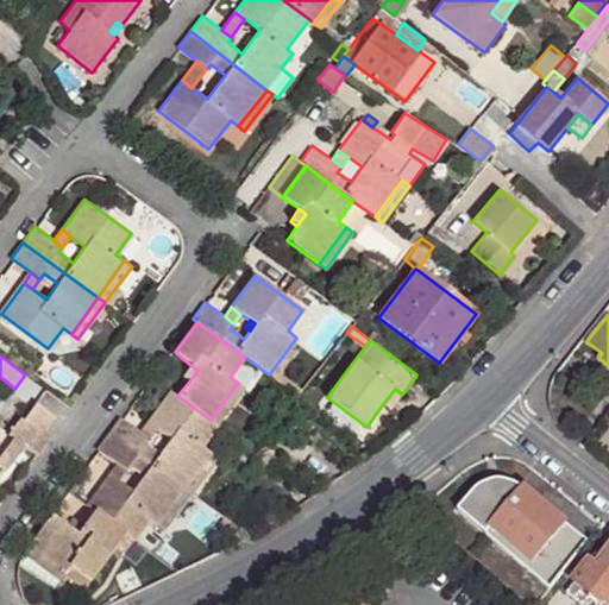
[(283,355),(269,375),(276,379),(280,375),(290,359),(283,355)]
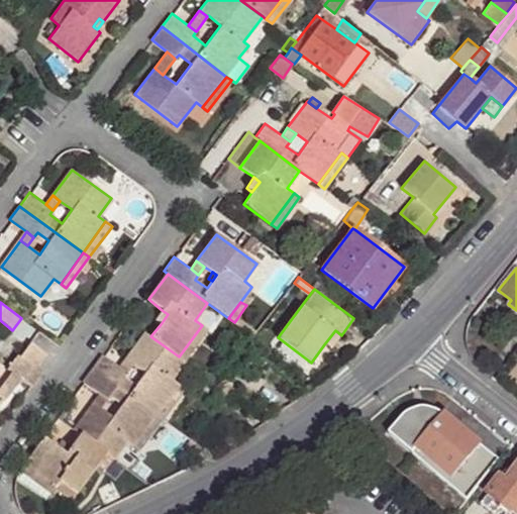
[(162,310),(154,319),(161,324),(168,314),(162,310)]
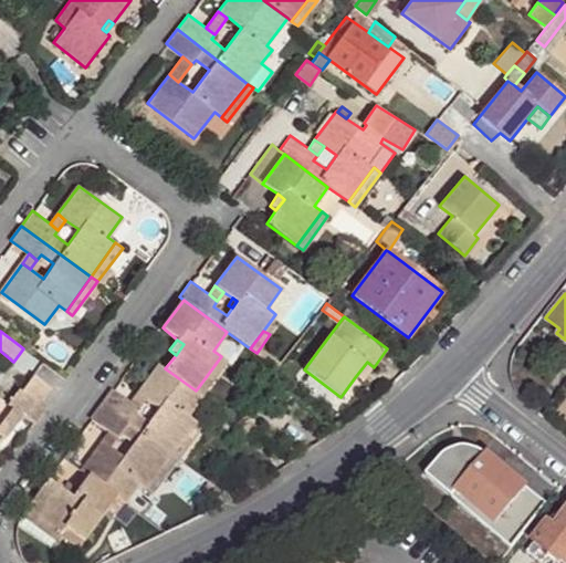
[(260,348),(257,353),(268,362),(271,357),(260,348)]
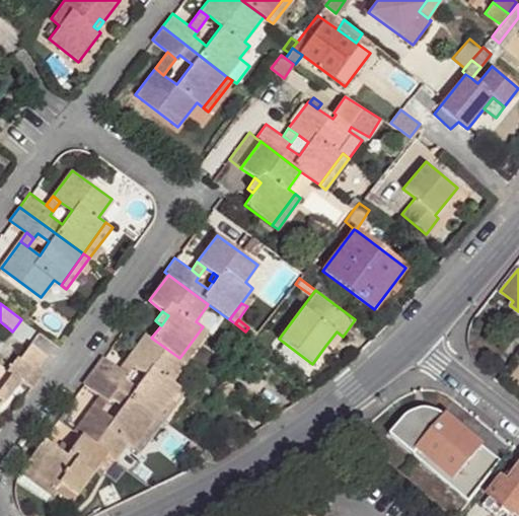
[(208,330),(203,326),(179,358),(184,362),(208,330)]
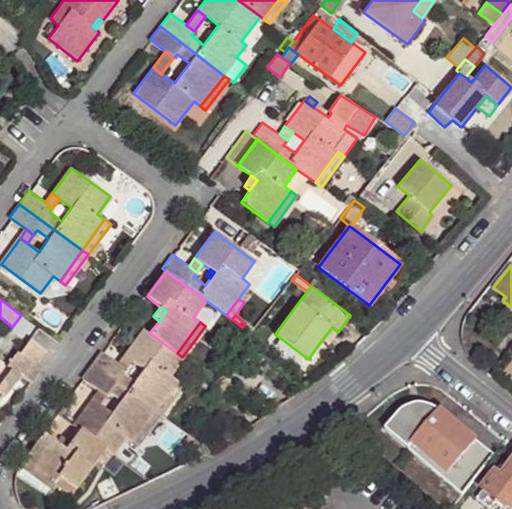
[(245,323),(242,327),(250,332),(253,329),(245,323)]
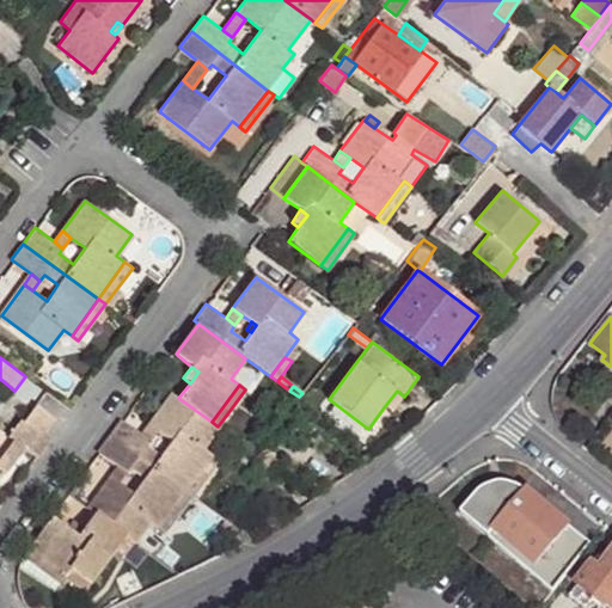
[(397,391),(384,407),(391,413),(404,397),(397,391)]
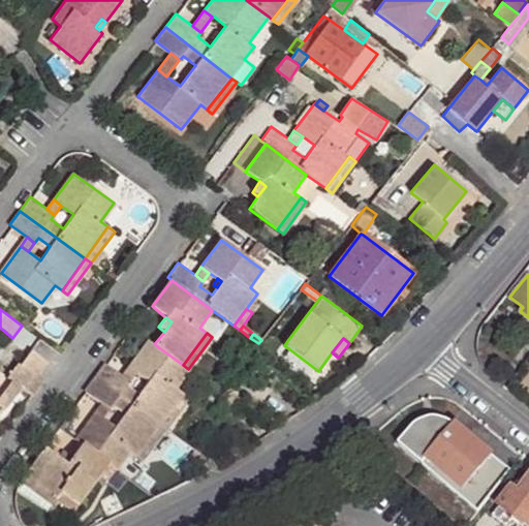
[(104,362),(94,376),(159,424),(183,392),(176,387),(188,369),(183,365),(154,344),(148,339),(128,366),(136,372),(148,381),(138,394),(127,384),(130,380),(122,374),(104,362)]
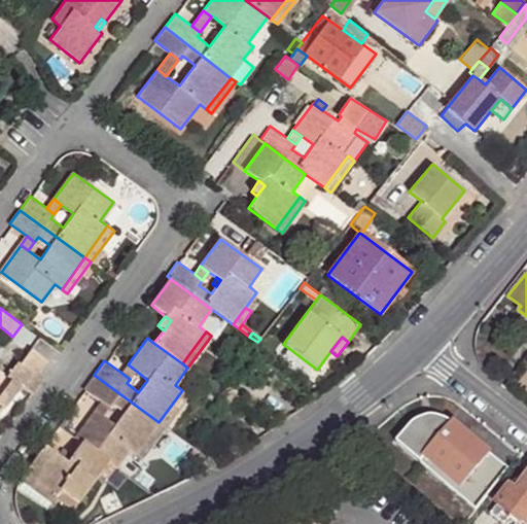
[(31,347),(21,362),(36,375),(48,359),(31,347)]
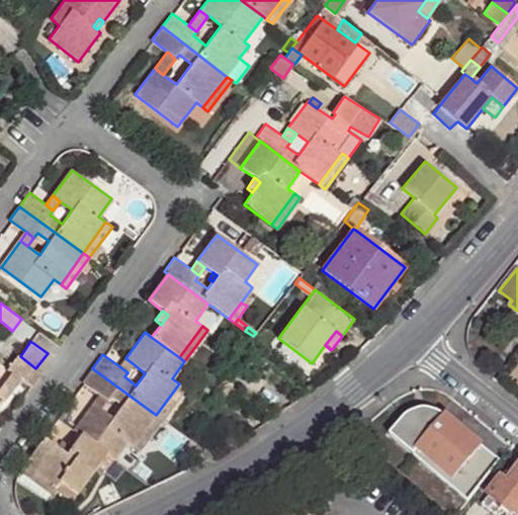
[(18,356),(7,368),(12,371),(20,378),(31,387),(42,373),(35,368),(20,356),(18,356)]
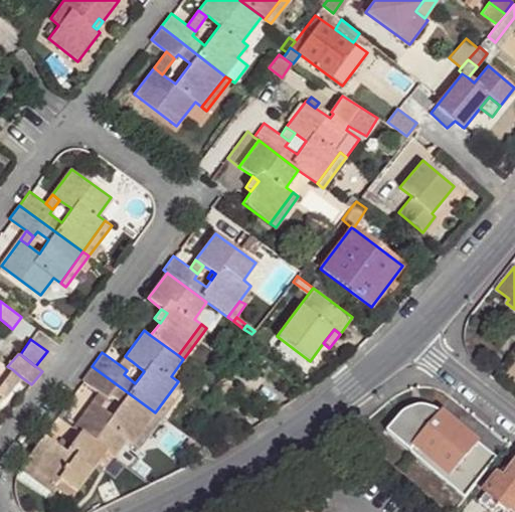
[(125,356),(119,364),(127,370),(133,362),(125,356)]
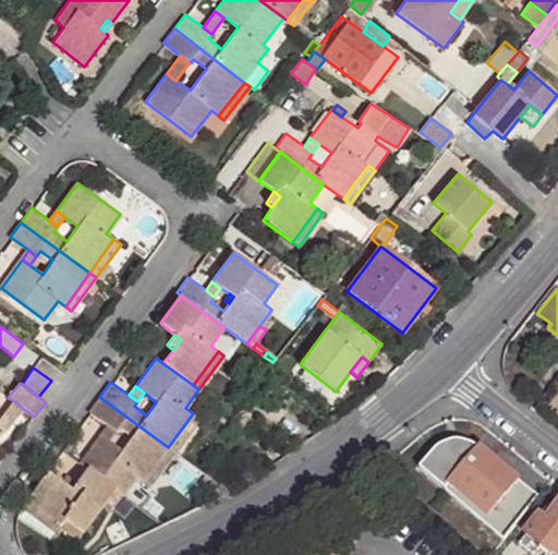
[(100,434),(80,461),(86,467),(116,487),(124,494),(136,475),(144,481),(168,447),(99,397),(89,411),(107,425),(116,432),(119,425),(132,435),(121,449),(109,441),(100,434)]
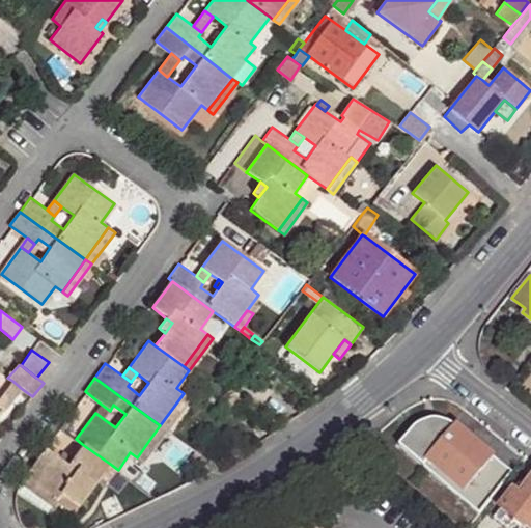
[(21,388),(12,381),(5,390),(15,397),(21,388)]
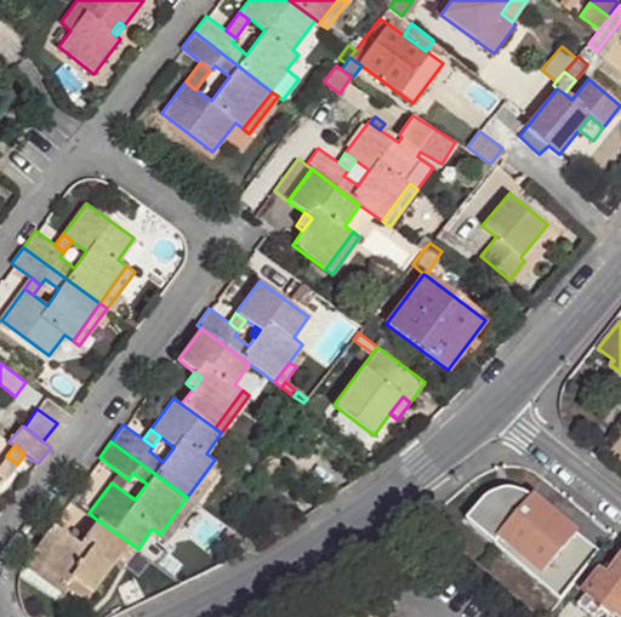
[(266,455),(261,462),(273,470),(278,463),(266,455)]
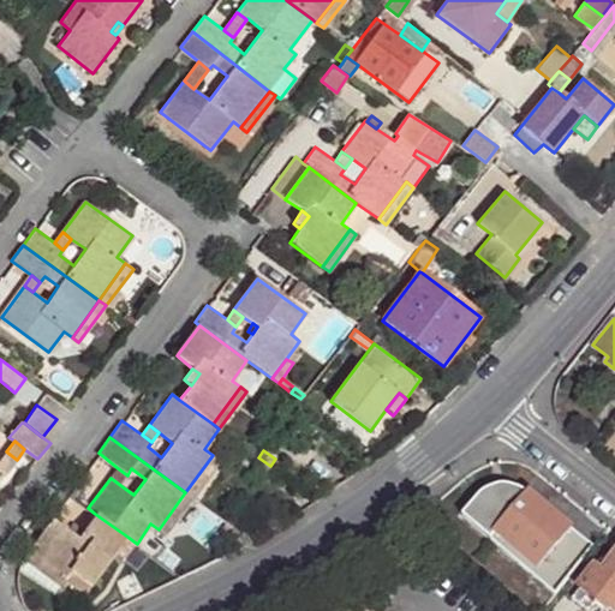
[(0,480),(17,460),(6,451),(0,460),(0,480)]
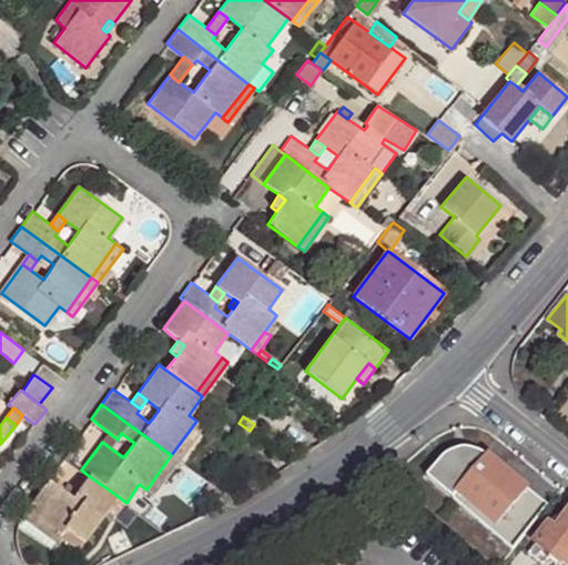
[(196,421),(171,455),(179,460),(203,426),(196,421)]
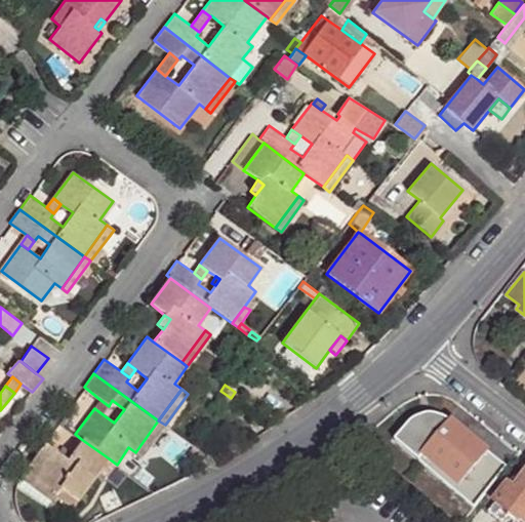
[(220,391),(216,396),(227,403),(231,398),(220,391)]
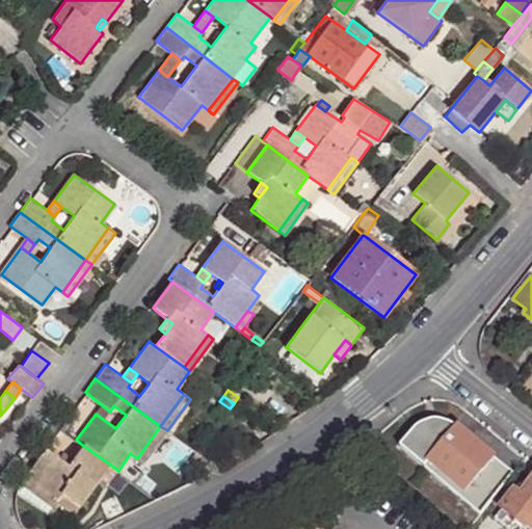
[(102,405),(96,414),(104,420),(110,412),(102,405)]
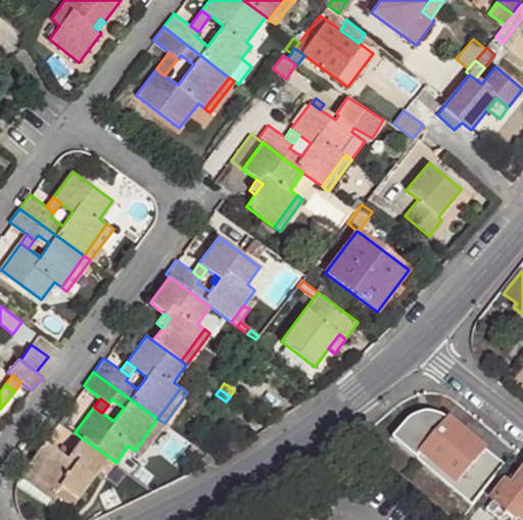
[(393,435),(472,503),(503,464),(444,415),(438,413),(430,411),(424,411),(417,413),(409,418),(393,435)]
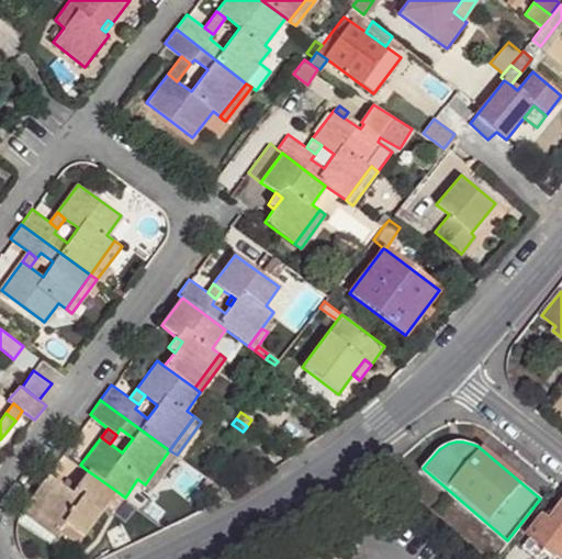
[(169,450),(145,484),(152,490),(177,455),(169,450)]
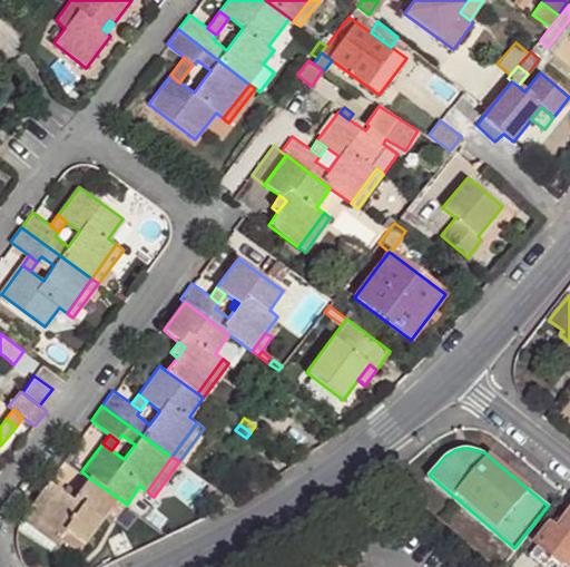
[(48,480),(26,511),(60,537),(66,529),(86,544),(118,498),(88,477),(78,490),(72,498),(62,491),(48,480)]
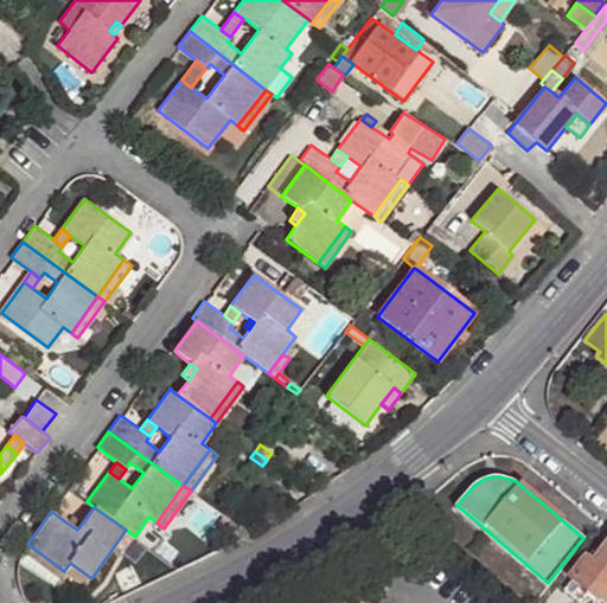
[(72,514),(66,523),(77,530),(83,521),(72,514)]
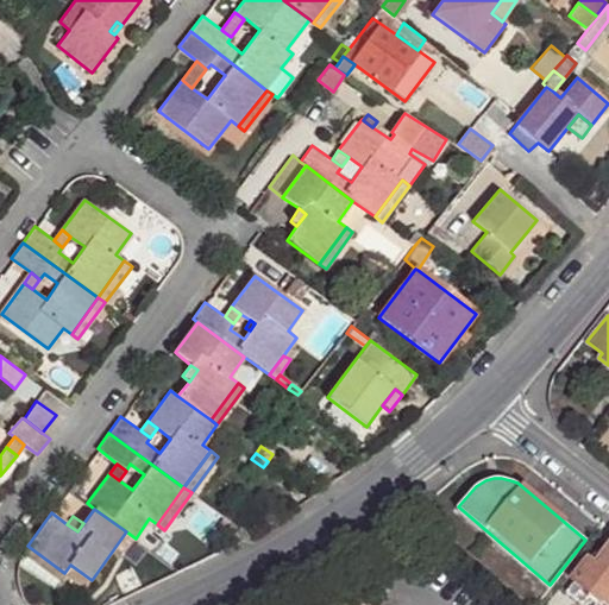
[(27,546),(22,553),(58,580),(64,573),(27,546)]
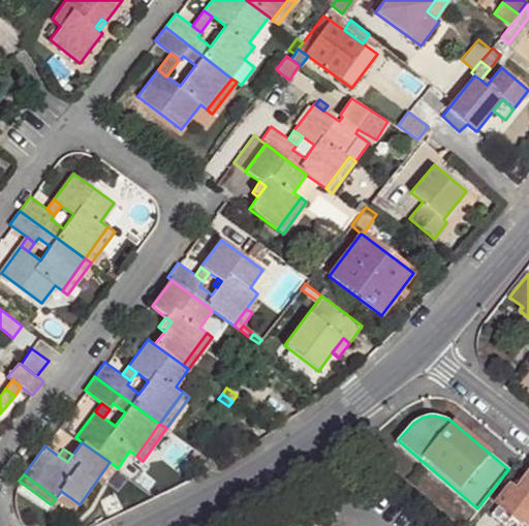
[(528,477),(524,484),(520,489),(514,484),(498,504),(512,517),(523,524),(525,522),(528,525),(528,477)]
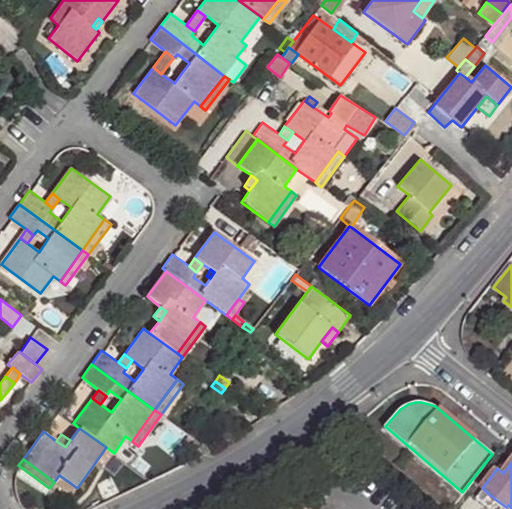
[(501,463),(497,468),(503,473),(507,468),(501,463)]
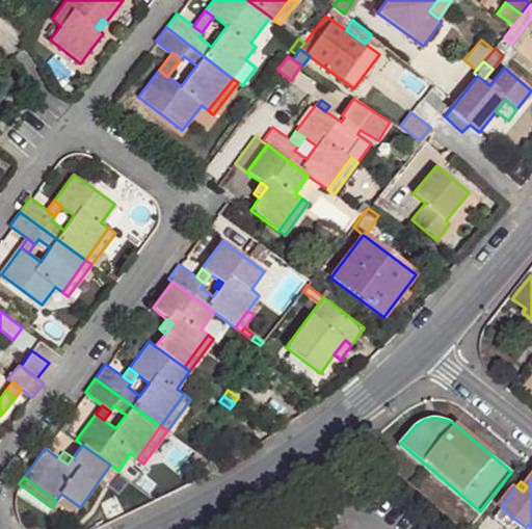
[(509,527),(515,520),(501,507),(495,514),(509,527)]
